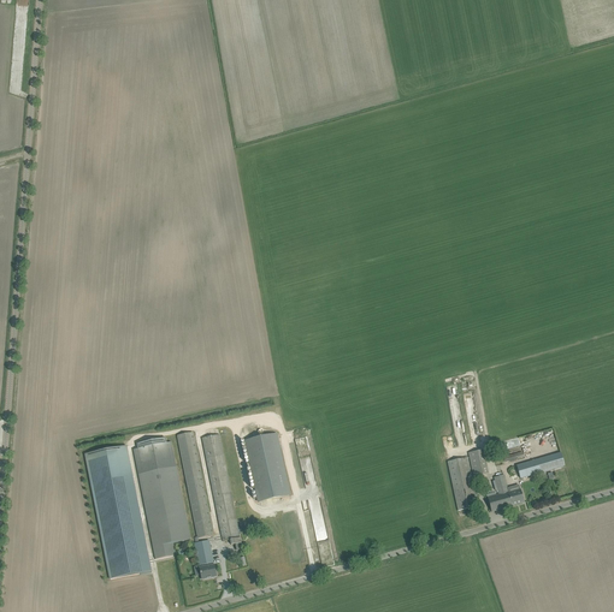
[(193,539),(196,539),(196,535),(211,533),(190,429),(175,433),(195,534),(193,535),(193,539)]
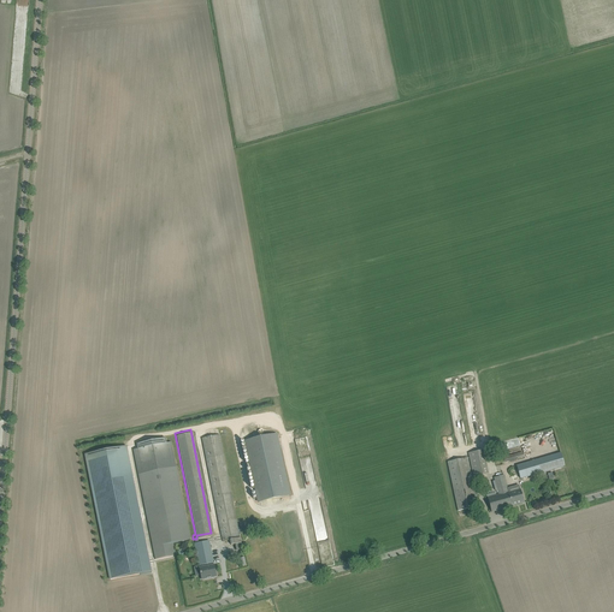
[(228,538),(229,542),(232,541),(234,547),(241,546),(237,532),(240,530),(238,527),(236,527),(218,431),(200,434),(219,533),(220,539),(228,538)]
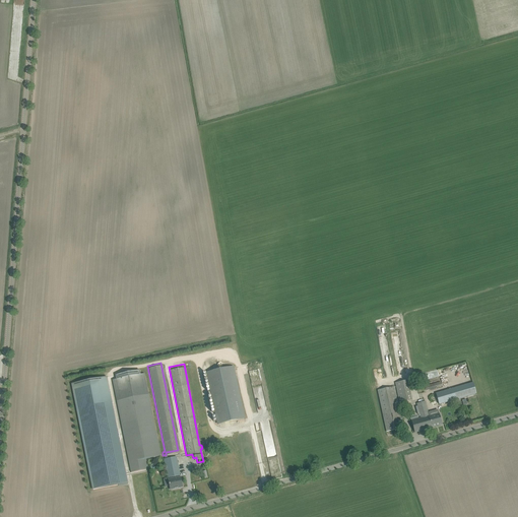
[(215,422),(244,415),(232,364),(204,370),(215,422)]
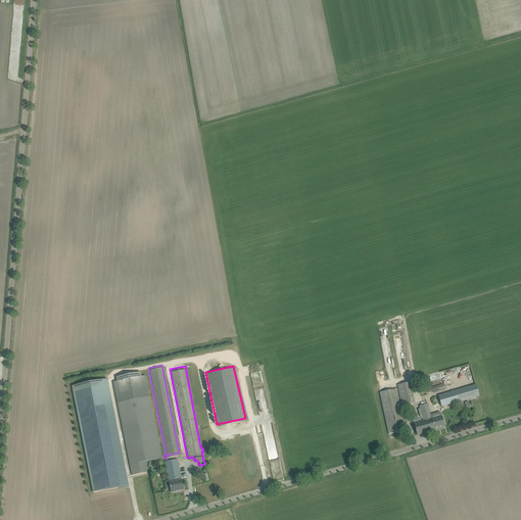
[(115,379),(111,379),(115,400),(130,473),(147,469),(145,459),(160,456),(159,451),(148,394),(143,373),(139,374),(139,370),(137,370),(117,374),(114,375),(115,379)]
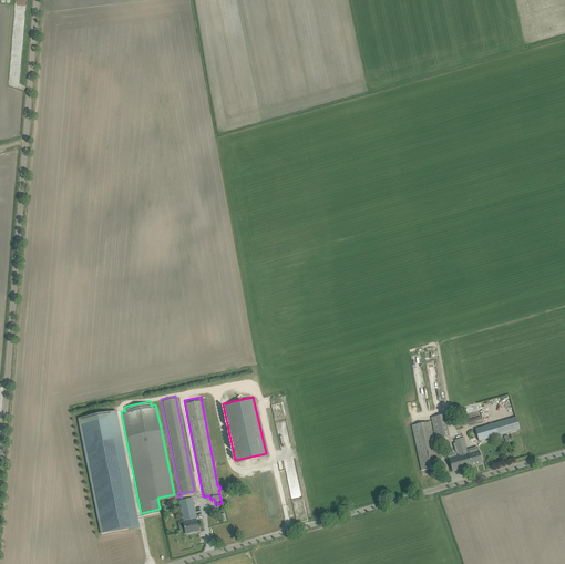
[(80,416),(76,416),(76,419),(100,531),(137,523),(115,411),(114,409),(112,409),(80,416)]
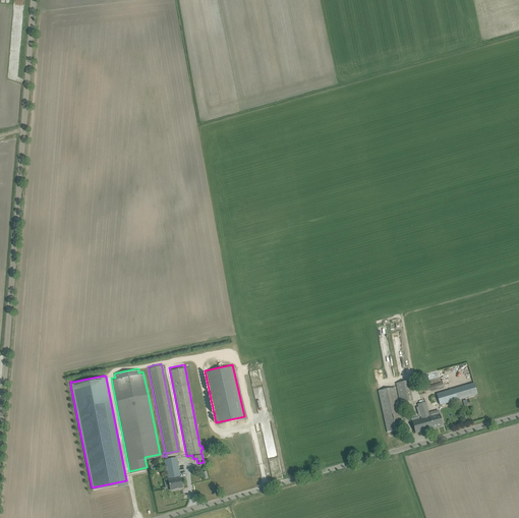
[(398,401),(410,399),(406,379),(394,381),(398,401)]
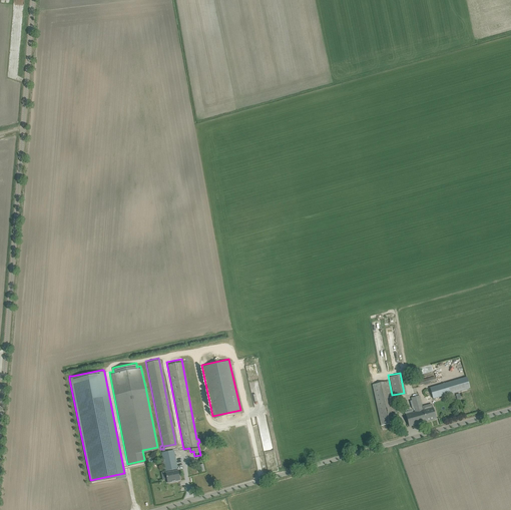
[(419,383),(434,379),(433,374),(417,378),(419,383)]
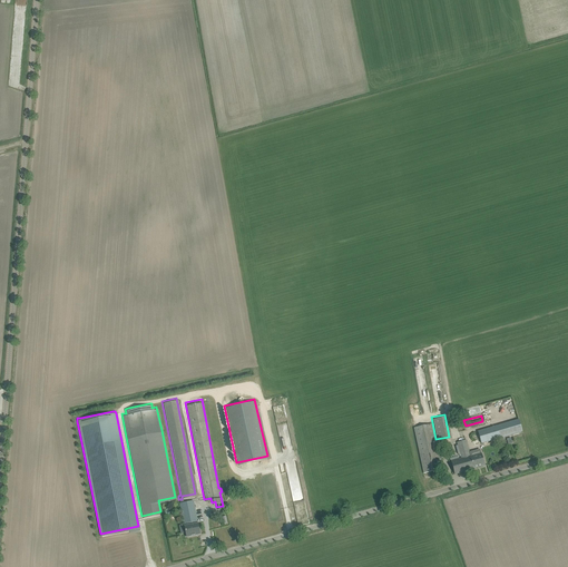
[(517,417),(477,428),(480,439),(481,440),(521,429),(518,417),(517,417)]
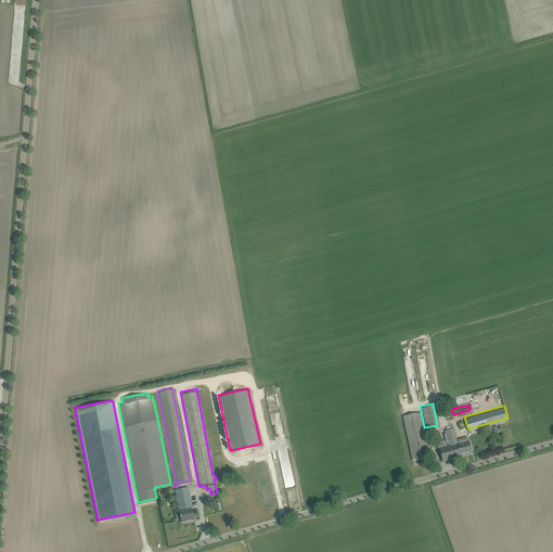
[(411,458),(428,454),(419,410),(401,414),(411,458)]
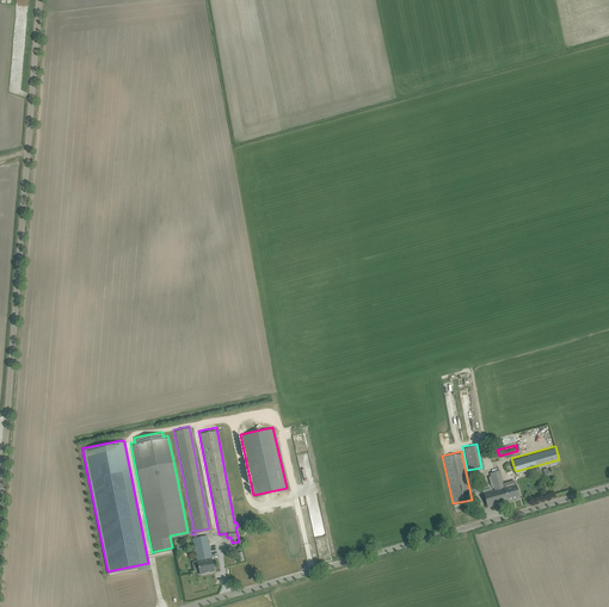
[(502,484),(497,468),(488,470),(493,487),(481,490),(486,505),(517,495),(514,481),(502,484)]
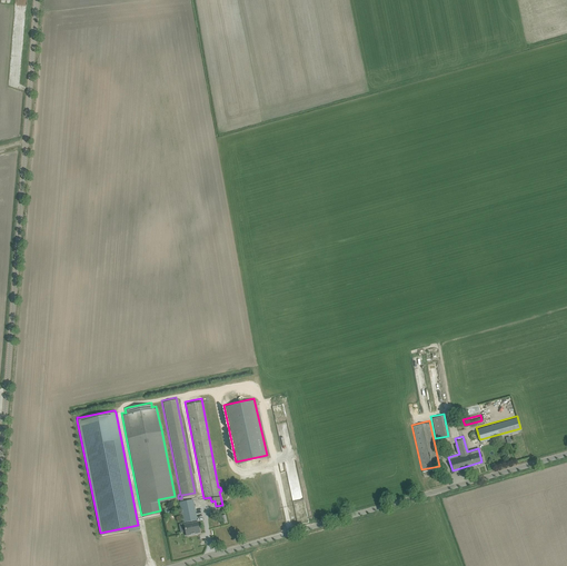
[(181,519),(196,517),(191,497),(178,500),(181,519)]
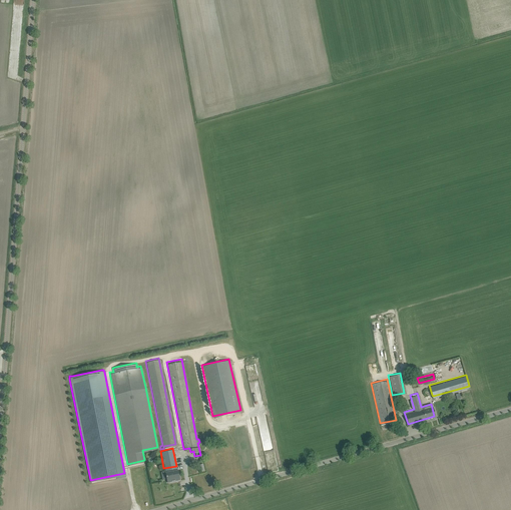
[(166,480),(178,478),(176,468),(164,471),(166,480)]
